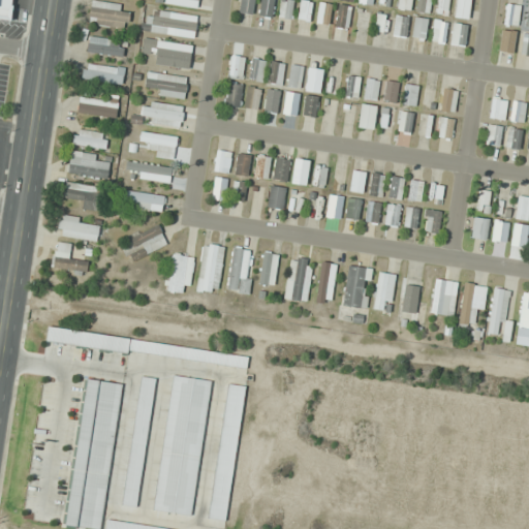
[(0,0),(0,19),(9,21),(11,0),(0,0)]
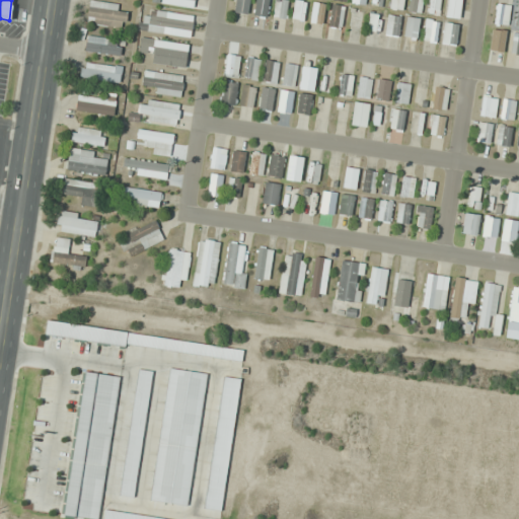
[(249,0),(235,0),(234,13),(248,14),(249,0)]
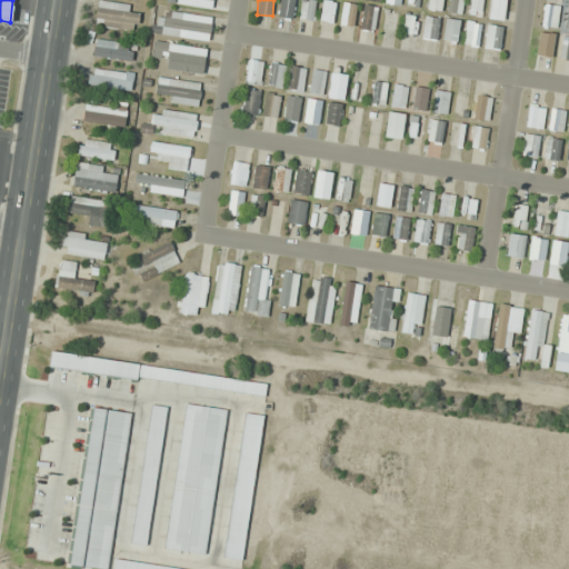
[(279,0),(278,17),(295,19),(296,0),(279,0)]
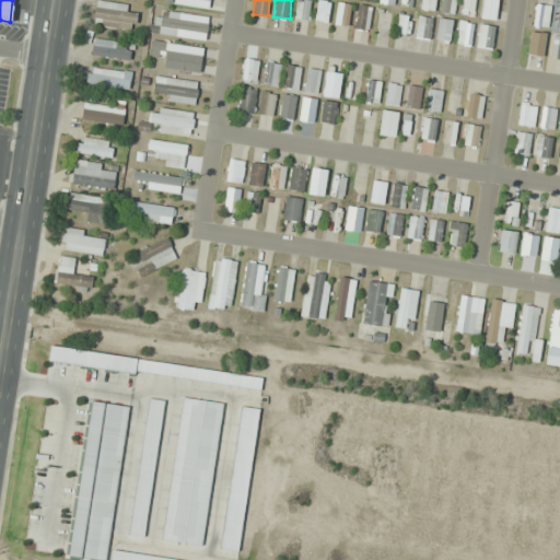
[(296,0),(295,20),(308,21),(311,0),(296,0)]
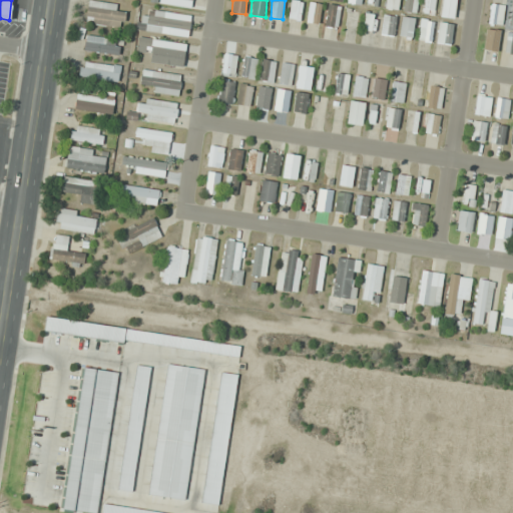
[(301,20),(305,1),(298,0),(292,0),(289,18),(301,20)]
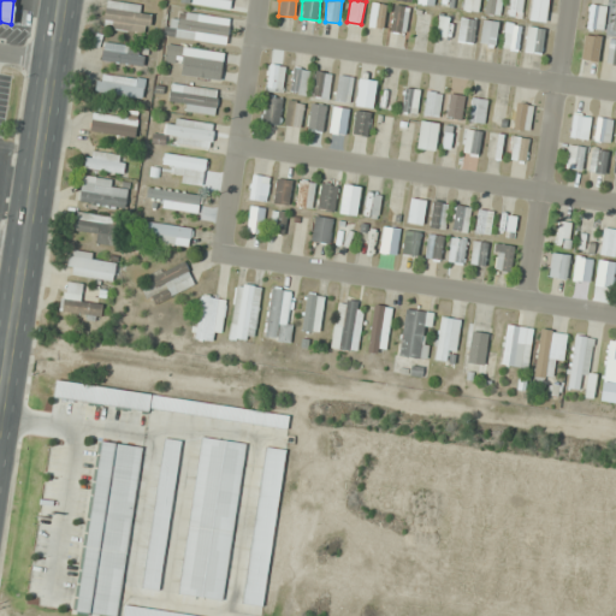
[(463,0),(462,11),(479,13),(480,0),(463,0)]
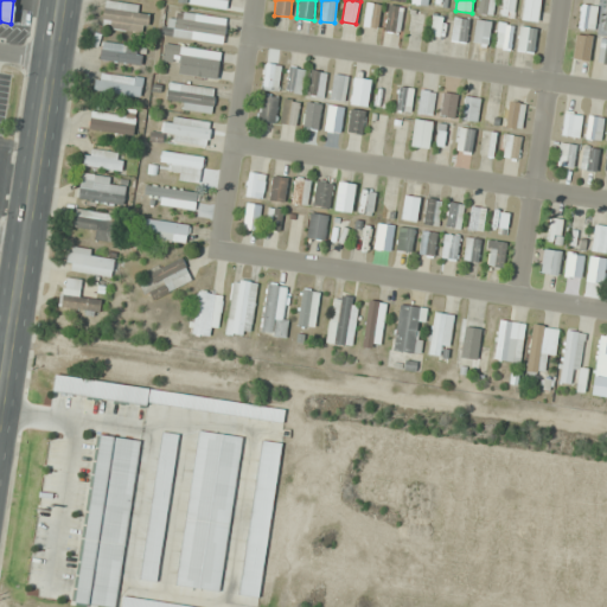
[(493,0),(478,0),(478,14),(492,16),(493,0)]
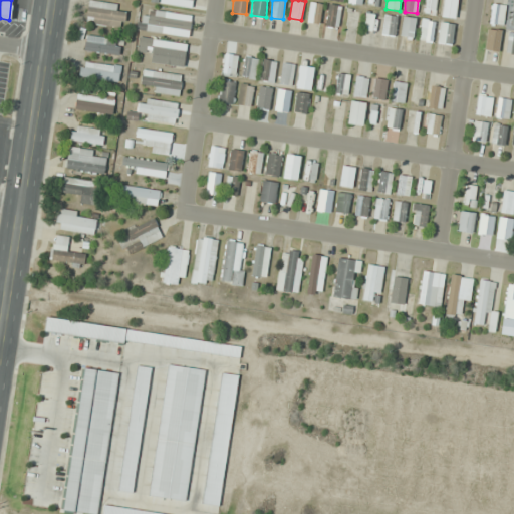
[(437,0),(426,0),(423,14),(435,16),(437,0)]
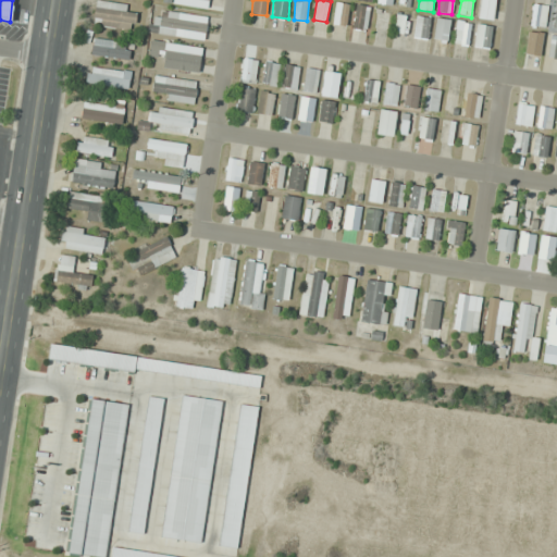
[(495,0),(480,0),(479,20),(493,22),(495,0)]
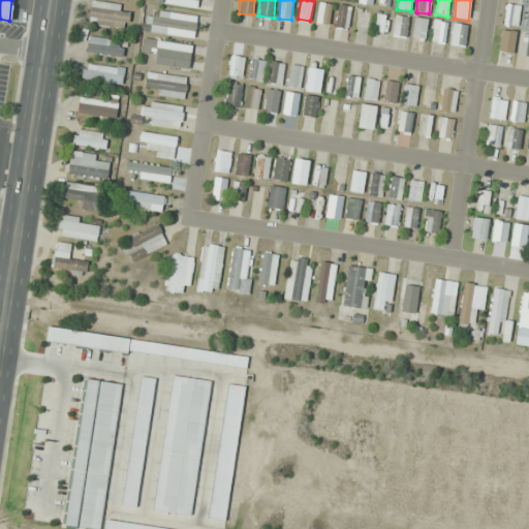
[(329,25),(332,4),(319,2),(316,23),(329,25)]
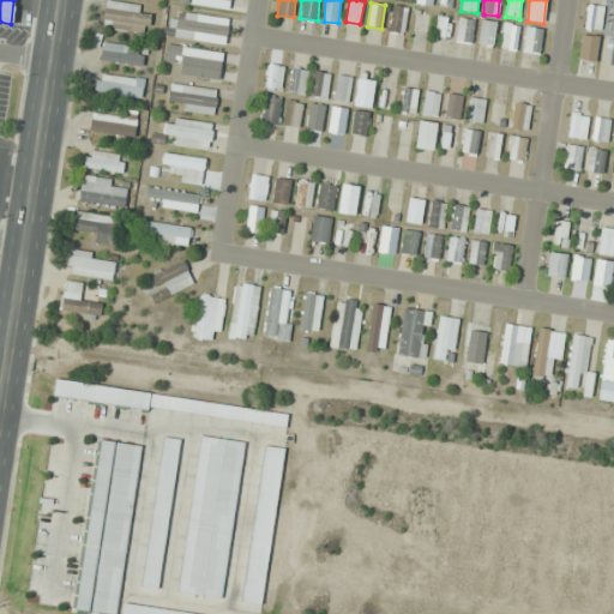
[(150,4),(104,4),(104,30),(150,30),(150,4)]
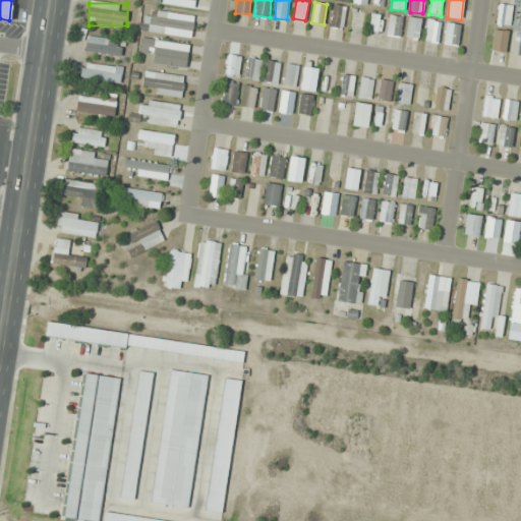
[(342,29),(347,6),(335,3),(329,25),(342,29)]
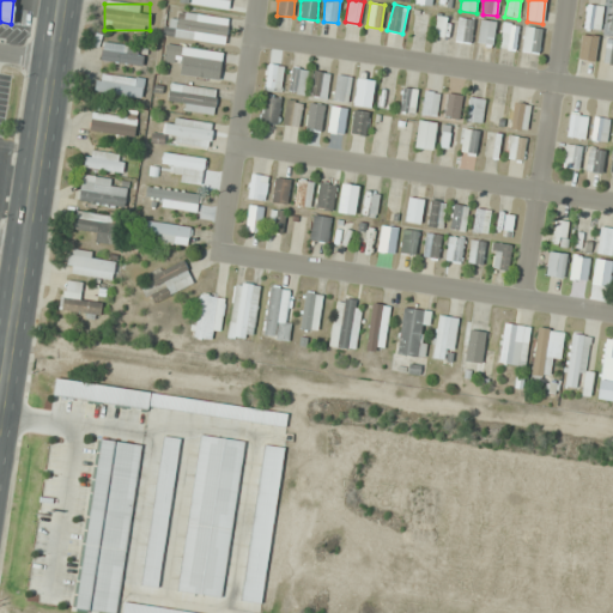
[(600,31),(604,6),(587,4),(584,29),(600,31)]
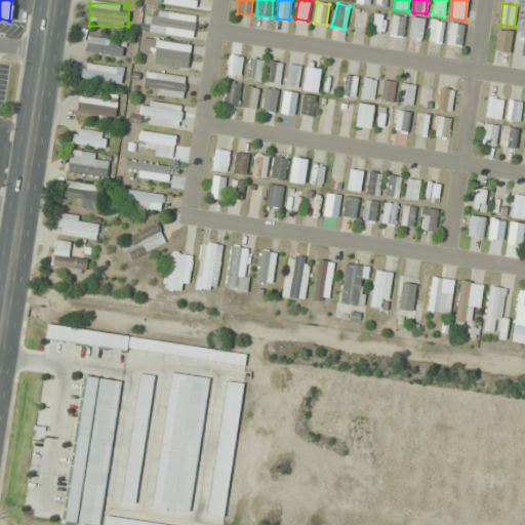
[(355,29),(364,29),(364,8),(355,8),(355,29)]
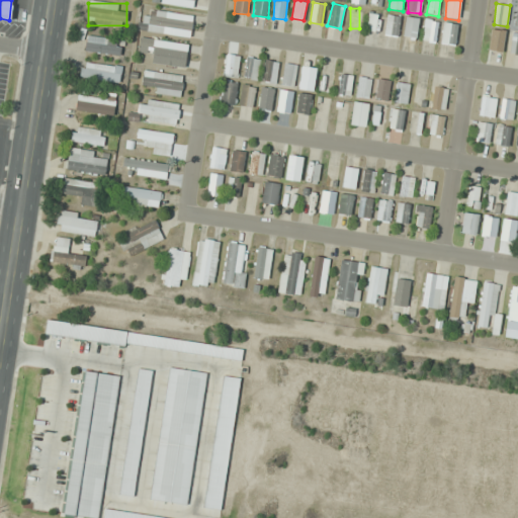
[(191,35),(193,15),(150,11),(148,24),(142,24),(141,30),(191,35)]
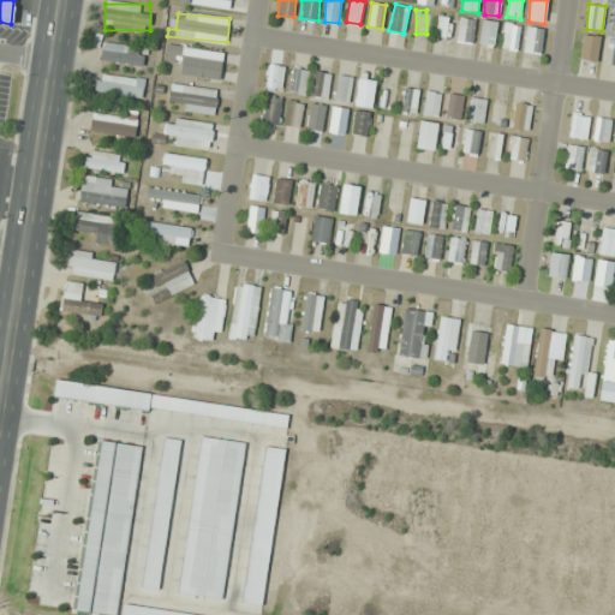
[(448,16),(439,15),(435,35),(445,37),(448,16)]
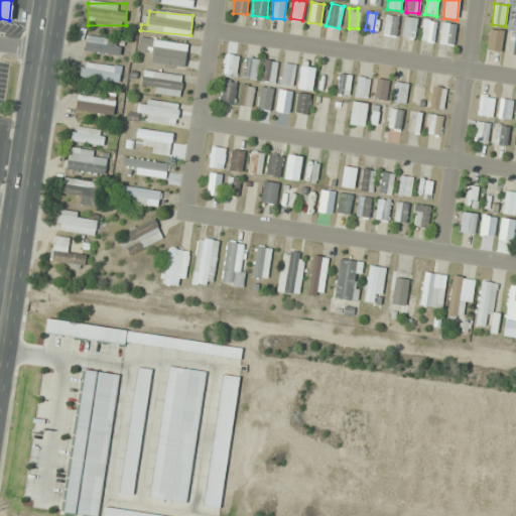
[(400,16),(386,14),(383,35),(396,37),(400,16)]
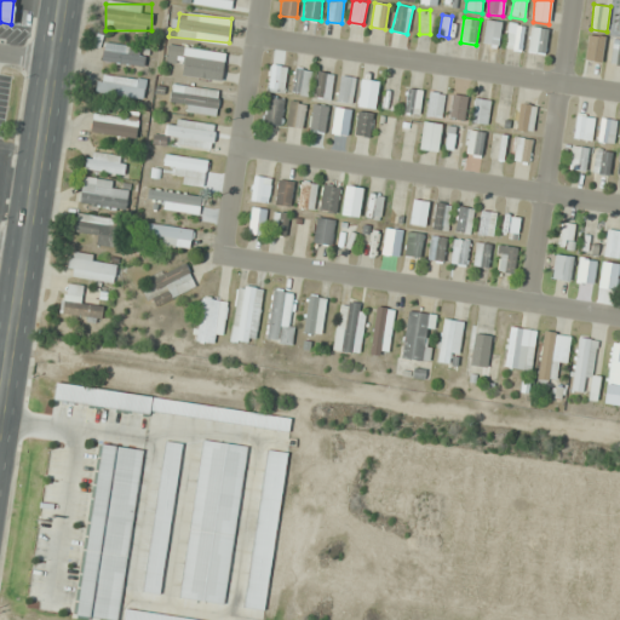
[(484,45),(500,46),(501,21),(486,21),(484,45)]
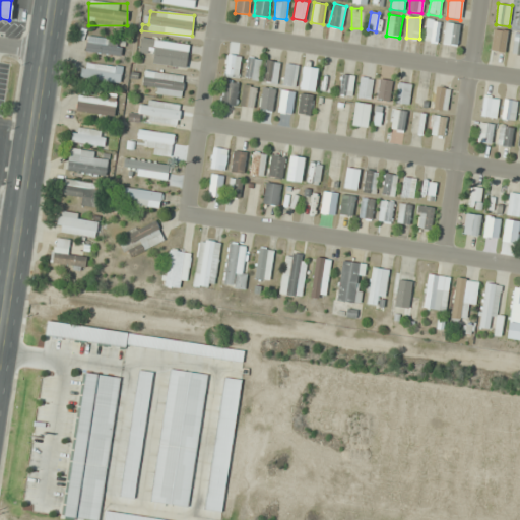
[(425,41),(438,43),(440,21),(427,19),(425,41)]
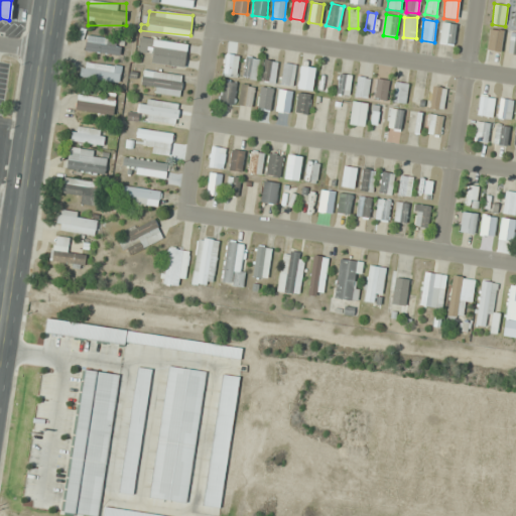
[(454,45),(456,23),(441,22),(439,44),(454,45)]
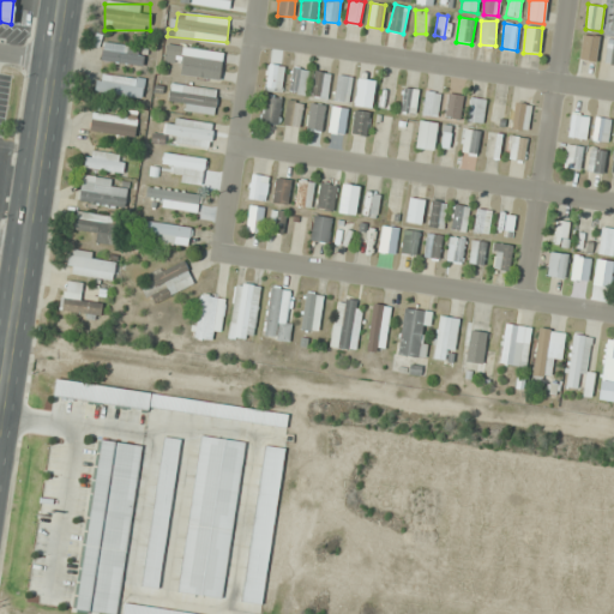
[(596,64),(600,37),(584,35),(582,62),(596,64)]
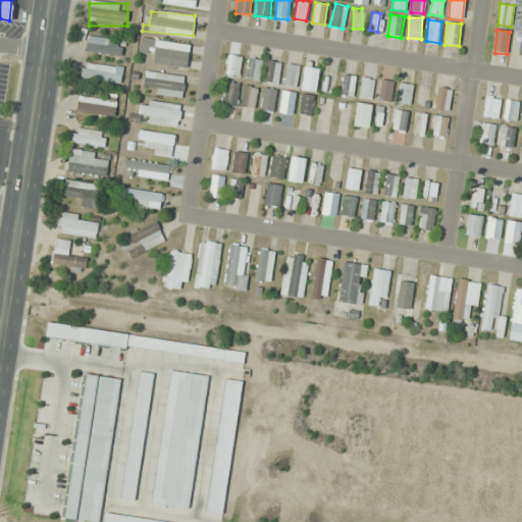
[(513,55),(521,56),(521,35),(516,34),(513,55)]
